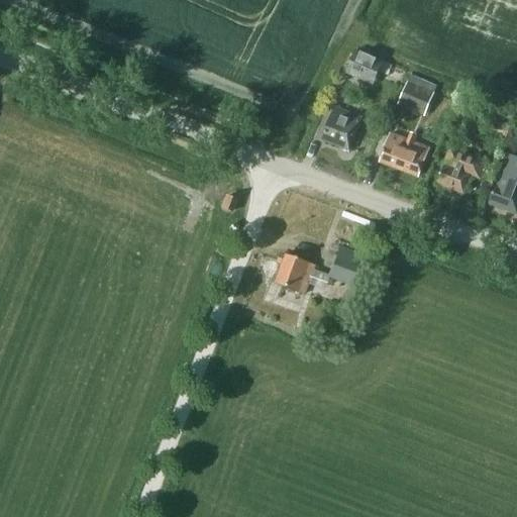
[(393,66),(355,49),(344,74),(373,86),(379,73),(388,77),(393,66)]
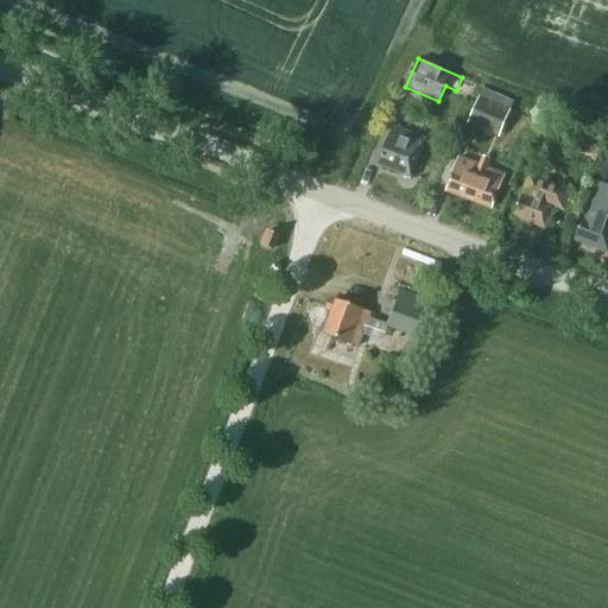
[(513,101),(482,89),(468,125),(499,138),(513,101)]
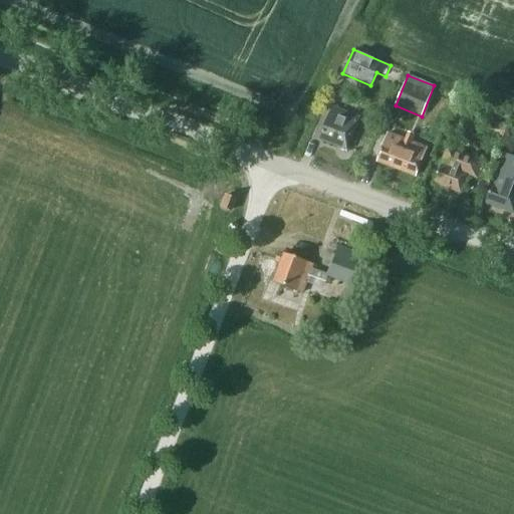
[(347,150),(360,117),(333,106),(320,140),(347,150)]
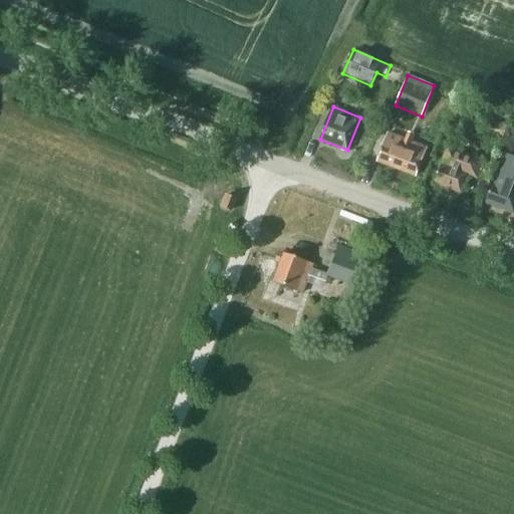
[(417,176),(427,148),(388,134),(377,161),(417,176)]
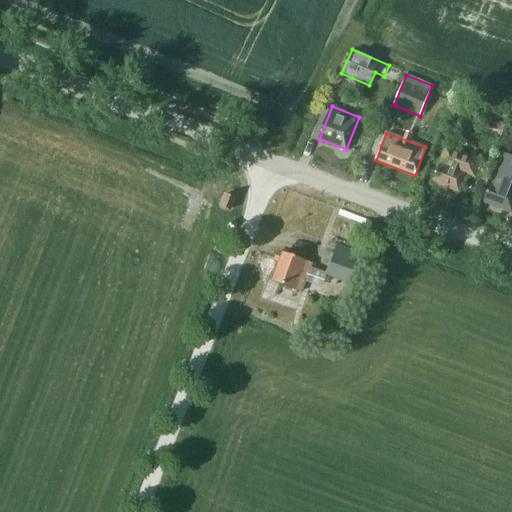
[(482,177),(486,165),(479,162),(480,160),(446,147),(433,182),(459,191),(466,173),(474,176),(475,174),(482,177)]
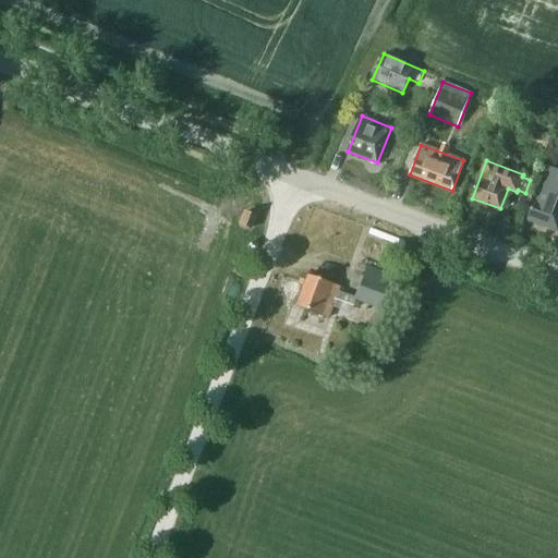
[(557,169),(547,166),(528,219),(557,230),(557,229),(557,169)]
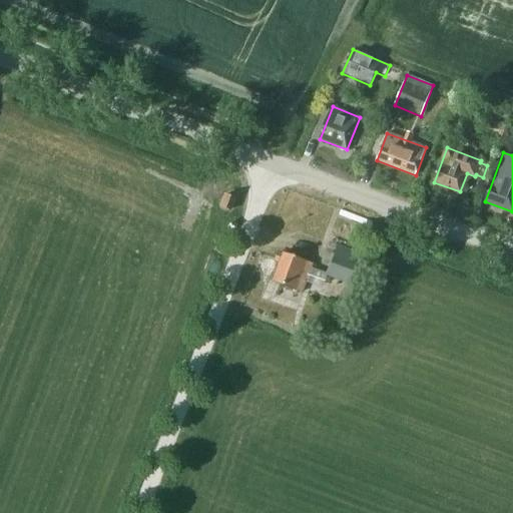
[(228,211),(233,197),(225,194),(219,207),(228,211)]
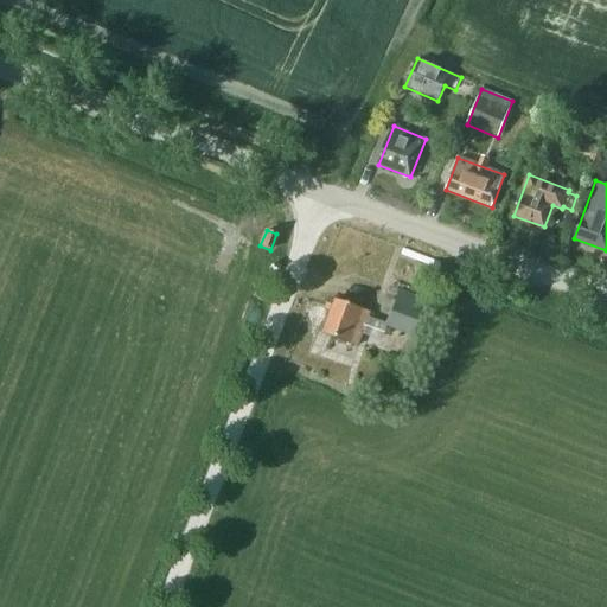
[(428,300),(400,288),(384,326),(400,332),(398,337),(409,342),(411,336),(413,337),(428,300)]
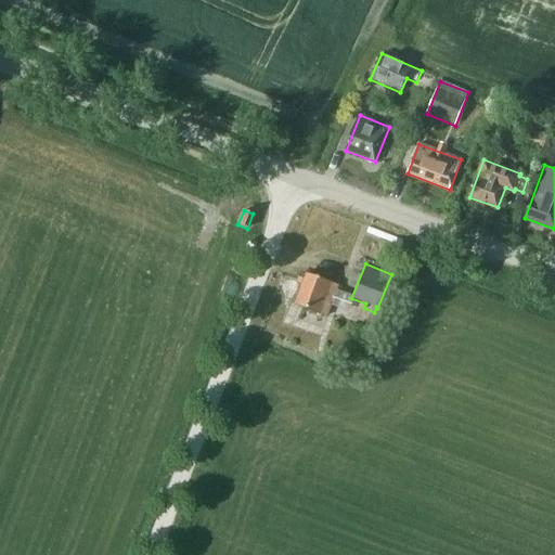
[(326,315),(337,285),(305,273),(294,305),(326,315)]
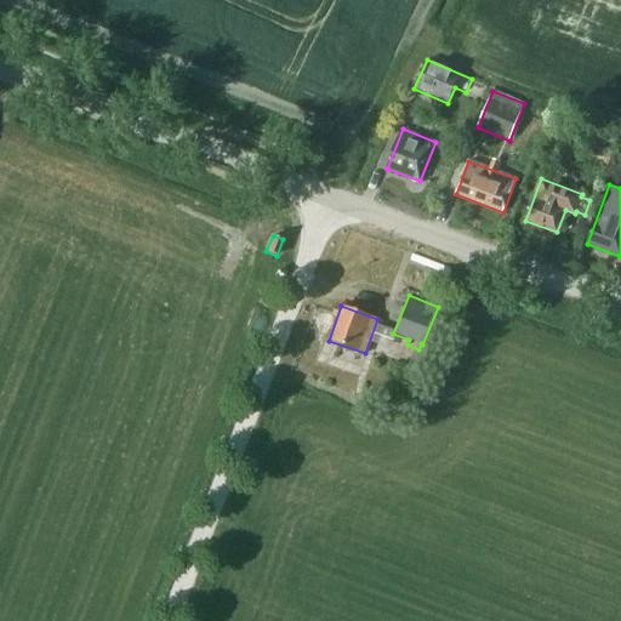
All buildings are outlined.
